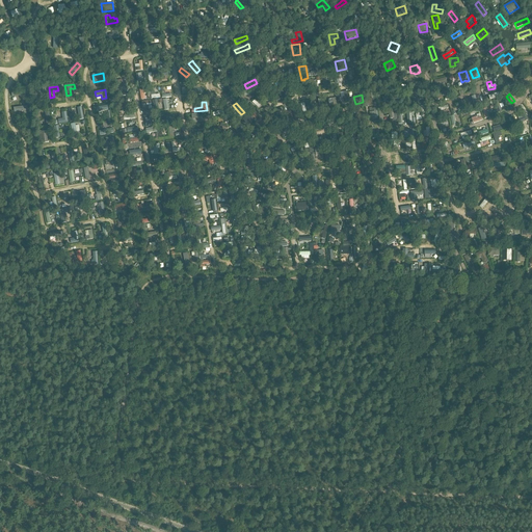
[(296,105),(291,107),(292,107),(293,111),(295,118),(300,117),(296,105)]
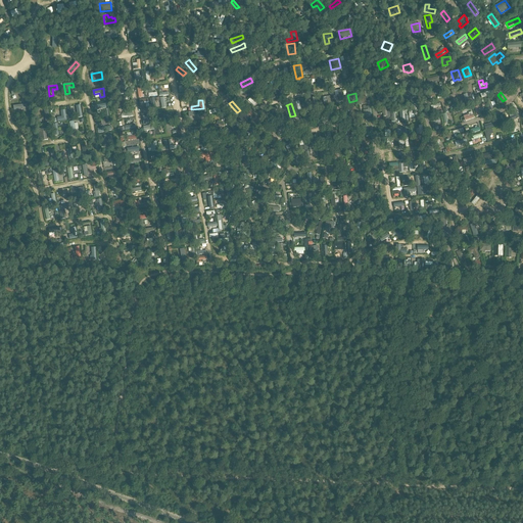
[(368,110),(364,110),(364,114),(372,114),(371,105),(368,105),(368,108),(368,110)]
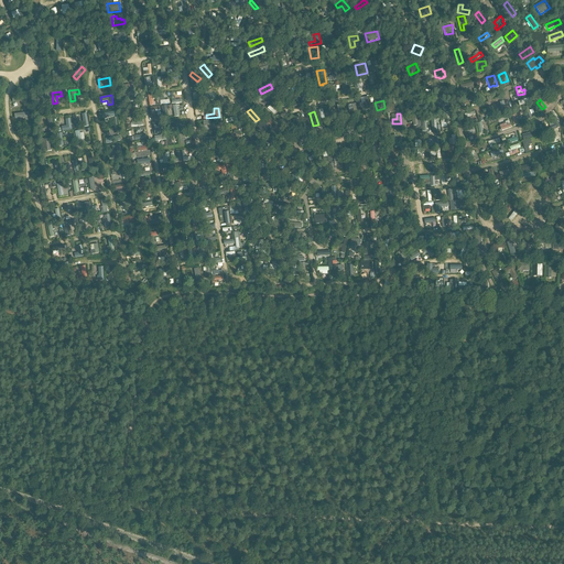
[(263,115),(261,118),(270,125),(272,122),(263,115)]
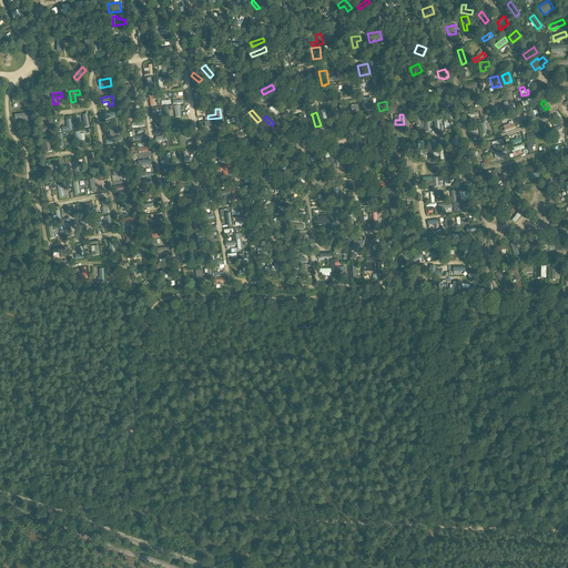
[(564,129),(559,118),(555,119),(558,125),(554,127),(556,131),(564,129)]
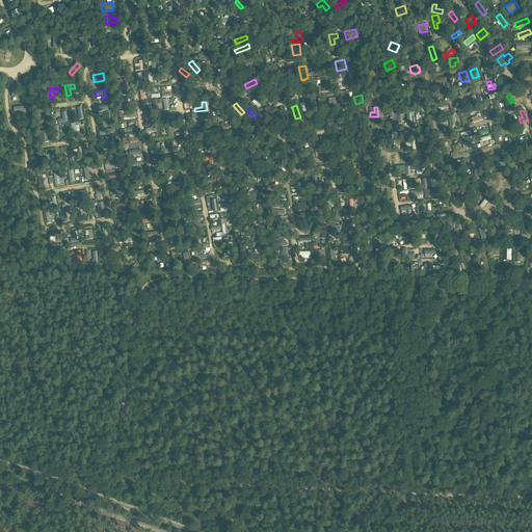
[(63,118),(58,120),(59,124),(68,123),(67,112),(62,113),(63,118)]
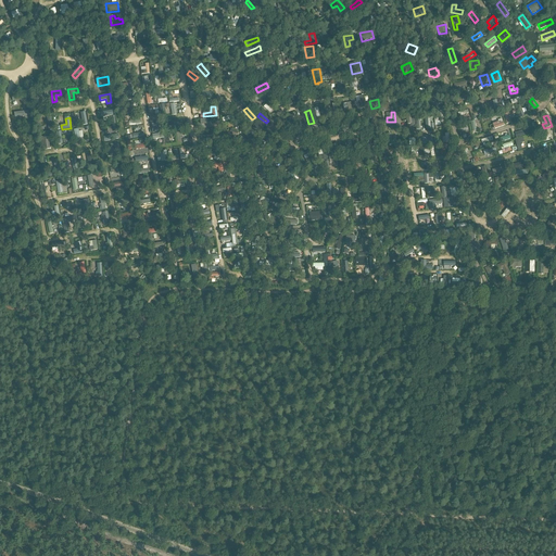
[(250,128),(247,130),(250,133),(254,137),(256,135),(250,128)]
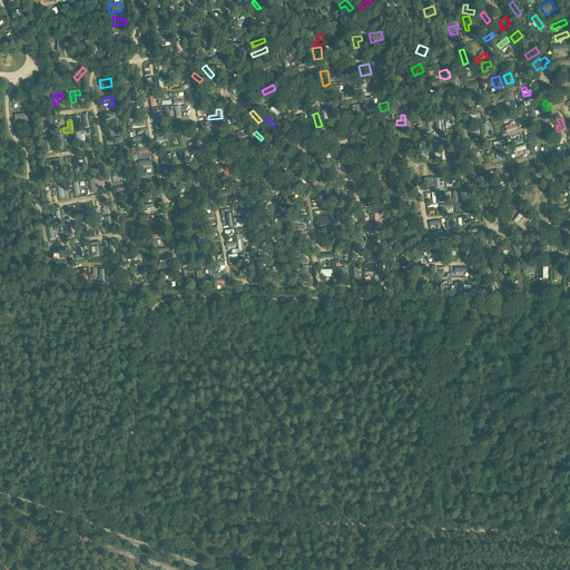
[(300,137),(304,148),(307,147),(305,140),(312,138),(311,134),(300,137)]
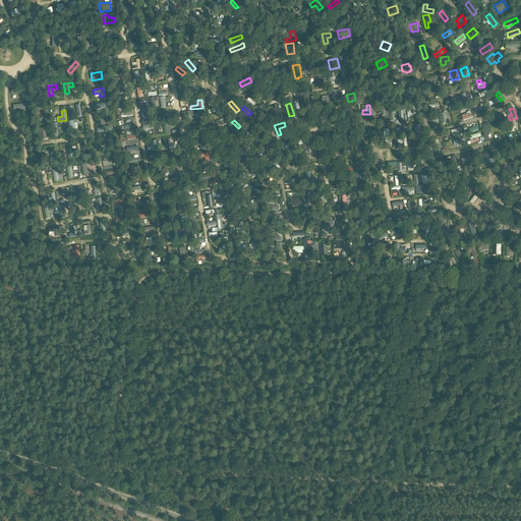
[(264,123),(253,128),(254,132),(266,127),(264,123)]
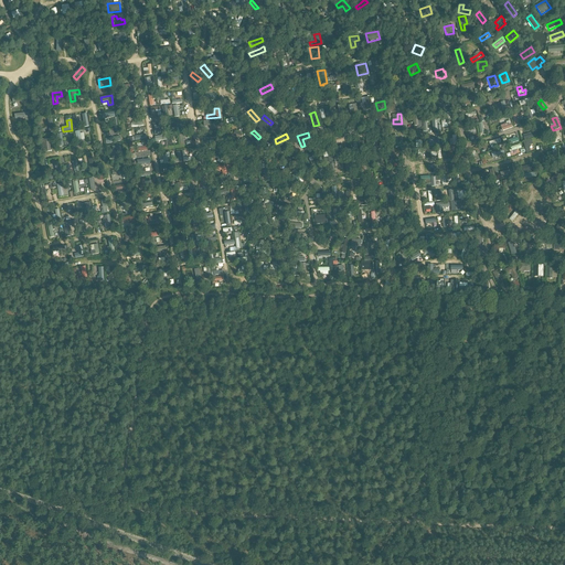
[(533,145),(531,139),(523,141),(526,153),(531,152),(529,146),(533,145)]
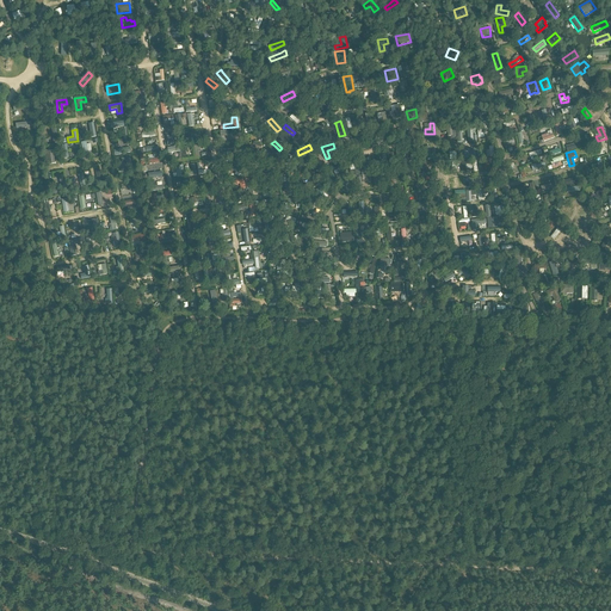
[(263,153),(260,156),(271,162),(273,159),(271,158),(263,153)]
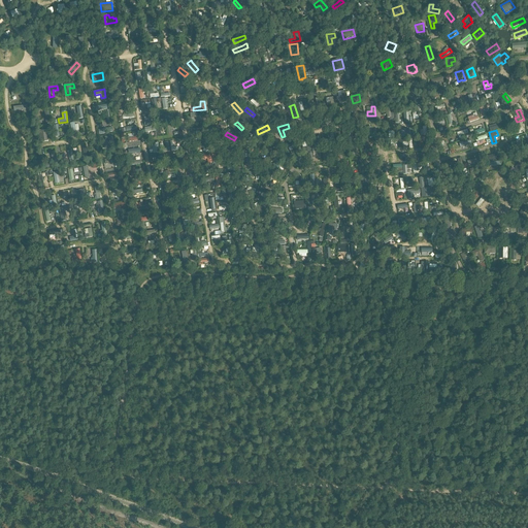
[(250,133),(244,140),(246,143),(251,138),(253,136),(250,133)]
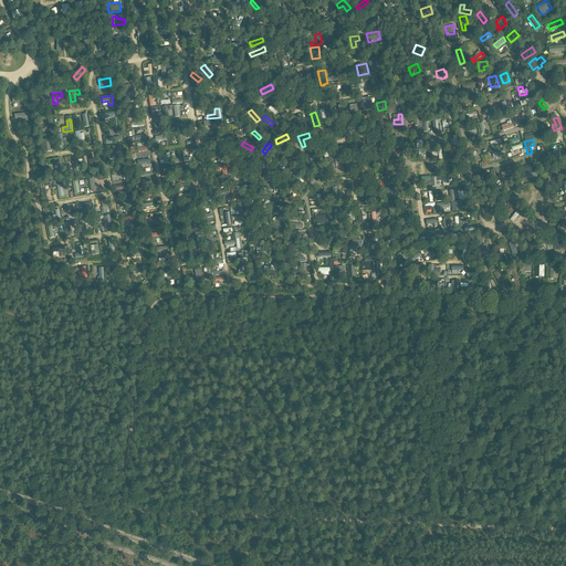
[(437,150),(437,149),(437,147),(428,148),(428,159),(432,159),(432,156),(432,153),(437,153),(437,150)]
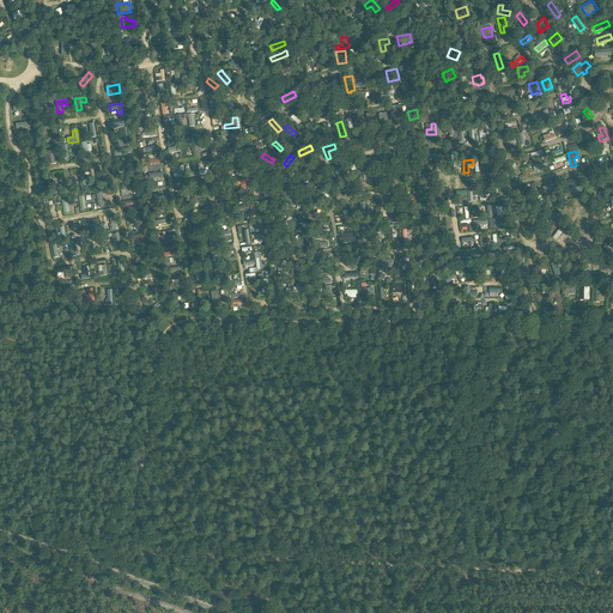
[(121,174),(133,171),(132,161),(126,161),(127,167),(120,168),(121,174)]
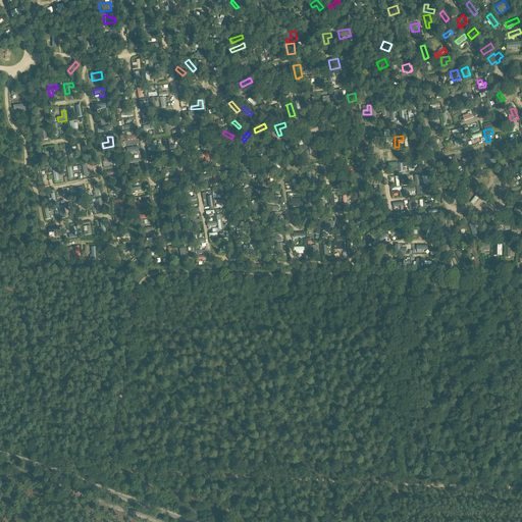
[(300,151),(304,150),(308,149),(305,137),(302,138),(302,142),(303,146),(300,146),(299,146),(300,151)]
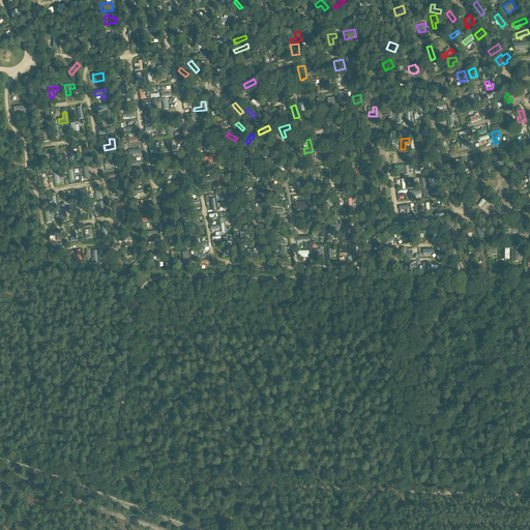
[(215,146),(206,141),(203,148),(212,153),(215,146)]
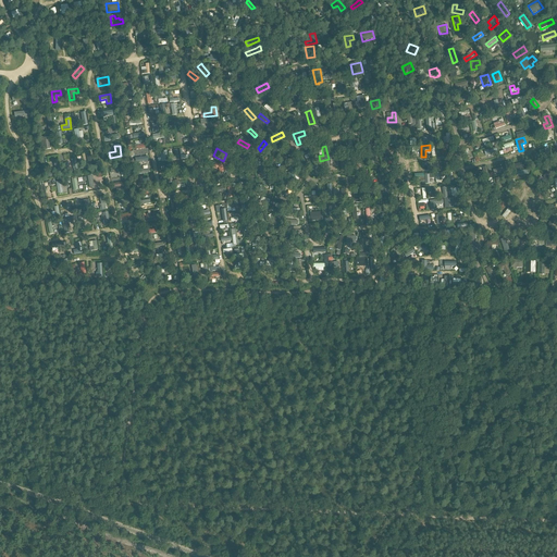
[(388,148),(380,150),(383,161),(386,160),(385,156),(385,153),(388,153),(390,152),(388,148)]
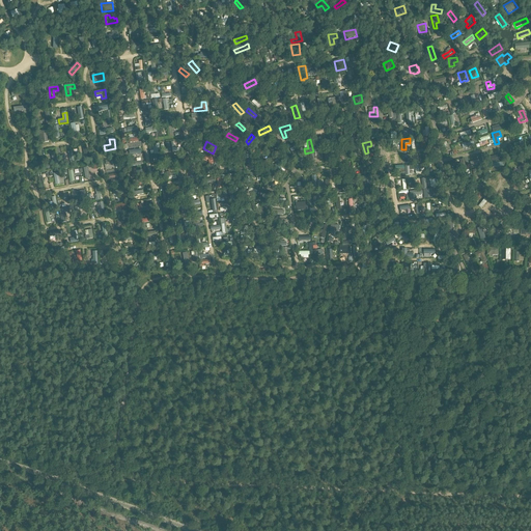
[(167,148),(163,149),(163,154),(171,151),(169,142),(166,143),(167,148)]
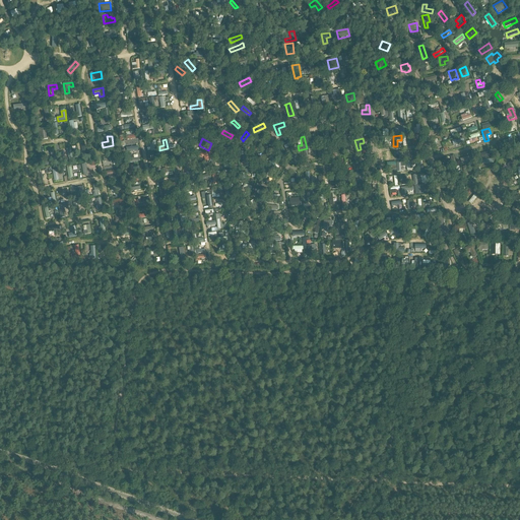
[(349,141),(342,142),(344,153),(352,151),(349,141)]
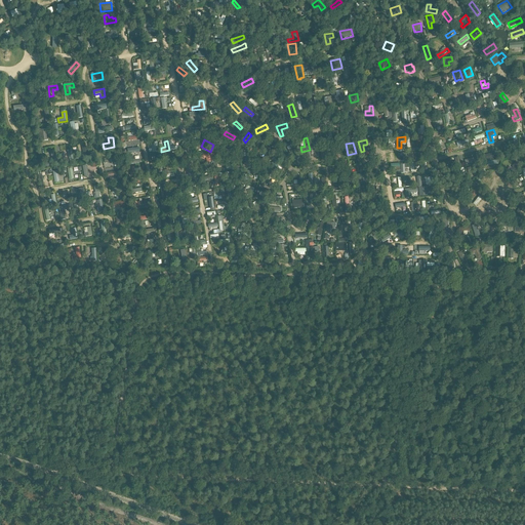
[(83,153),(79,154),(80,158),(89,157),(87,147),(82,147),(83,153)]
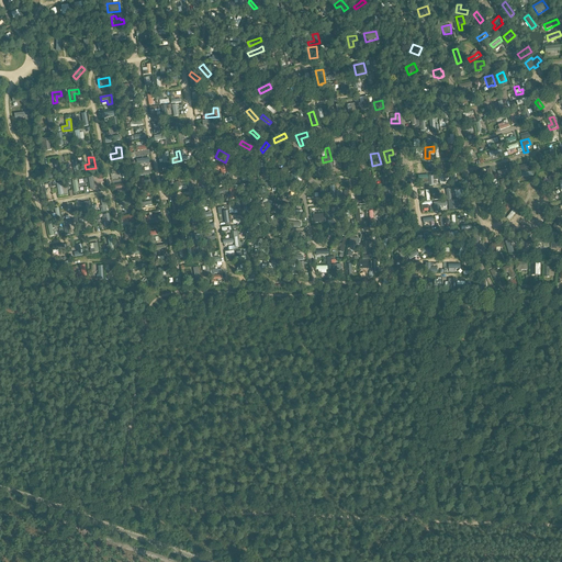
[(296,158),(285,164),(287,167),(298,161),(296,158)]
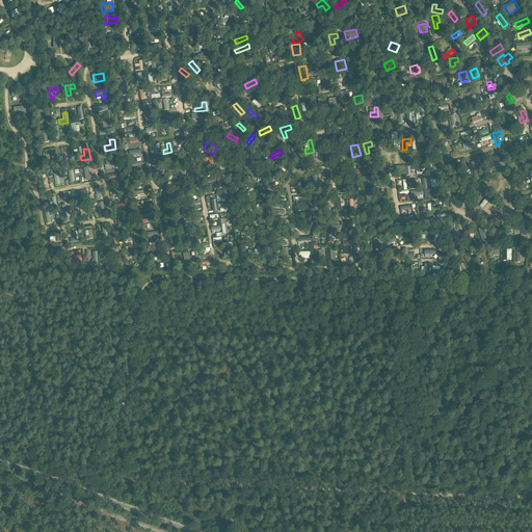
[(331,151),(324,153),(326,163),(334,161),(331,151)]
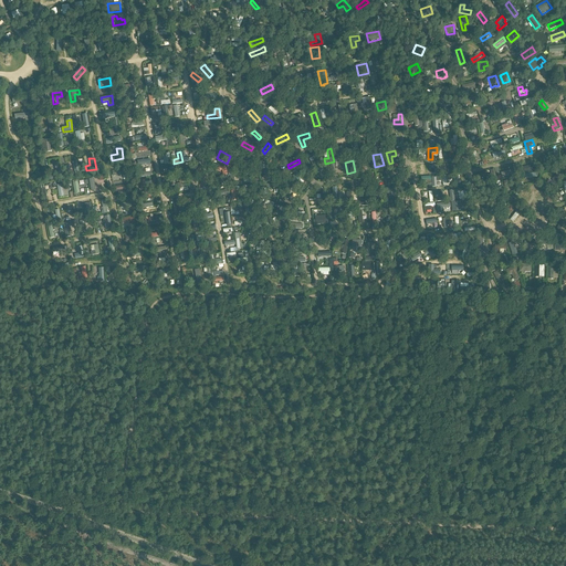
[(171,165),(160,166),(161,170),(168,169),(168,174),(173,174),(171,165)]
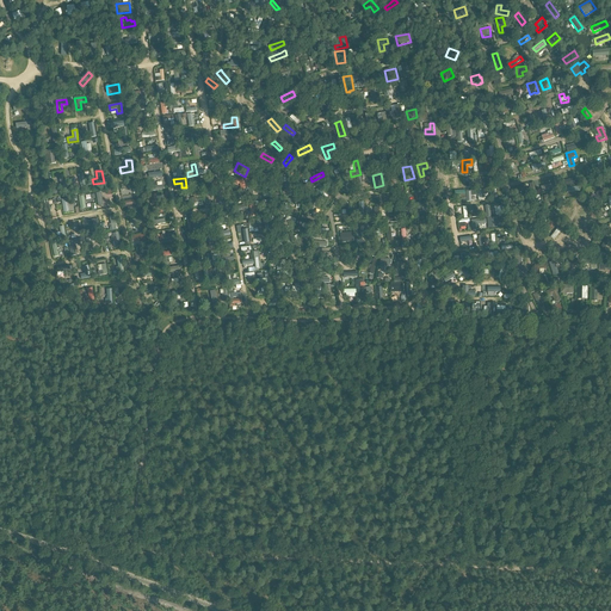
[(244,179),(232,181),(233,185),(240,184),(241,187),(240,190),(242,192),(246,187),(244,179)]
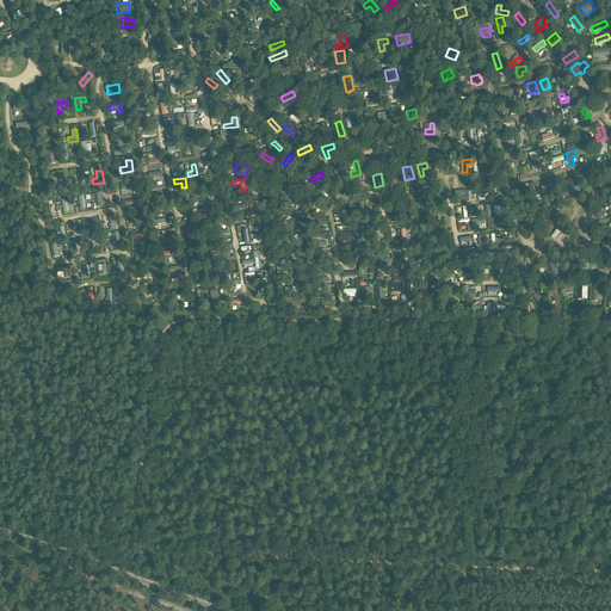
[(536,193),(534,183),(529,184),(530,189),(526,190),(529,196),(536,193)]
